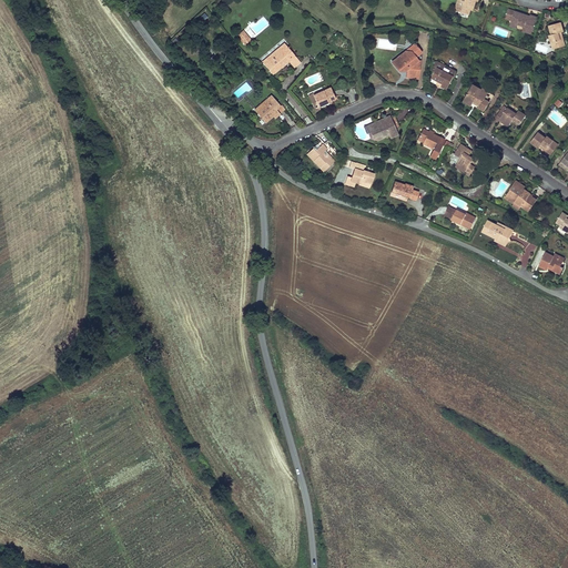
[(457,0),(456,6),(459,7),(457,12),(468,16),(470,10),(472,7),(474,7),(476,1),(477,2),(477,0),(457,0)]
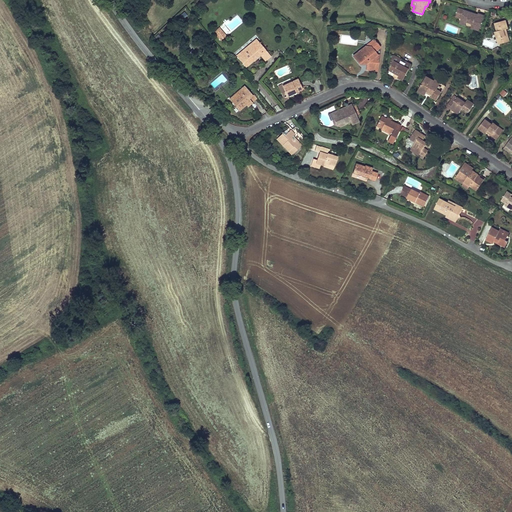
[(471,12),(458,8),(456,13),(462,15),(461,18),(461,20),(466,21),(472,23),(471,26),(476,27),(475,29),(479,30),(484,15),(478,13),(478,14),(477,17),(474,16),(473,13),(471,12)]
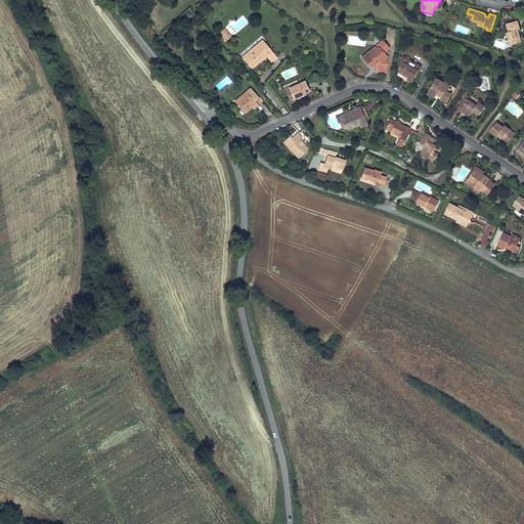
[(517,20),(506,24),(509,32),(507,33),(509,39),(511,38),(513,45),(521,42),(518,33),(516,33),(515,31),(518,30),(520,30),(517,20)]
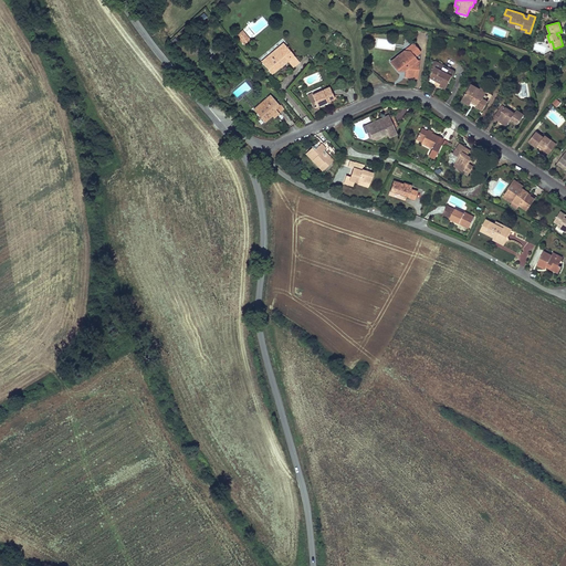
[(243,30),(238,34),(245,44),(251,39),(243,30)]
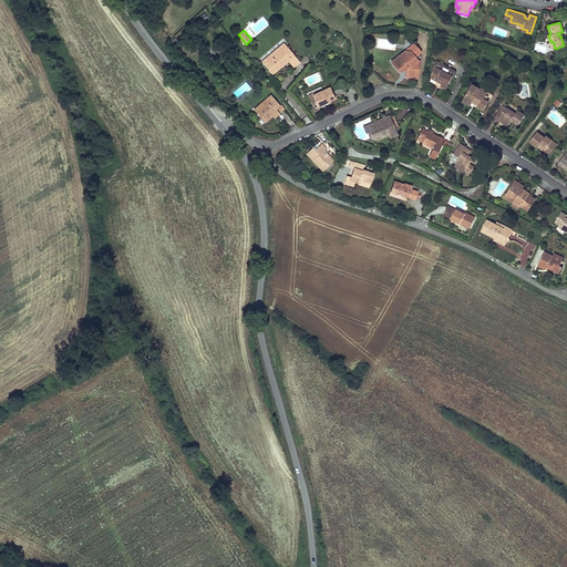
[(421,52),(414,42),(408,48),(402,47),(401,48),(401,52),(397,51),(395,57),(390,60),(395,66),(401,68),(401,65),(404,65),(404,66),(403,68),(403,69),(404,70),(403,76),(408,78),(410,78),(411,76),(413,78),(419,79),(421,60),(418,60),(415,57),(421,52)]
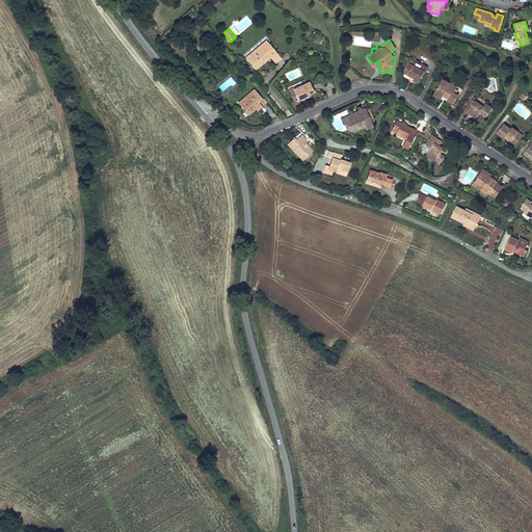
[(267,46),(264,43),(262,44),(260,46),(260,48),(246,59),(255,70),(264,62),(260,58),(266,53),(275,63),(278,61),(282,59),(270,45),(271,44),(270,43),(269,44),(267,46)]
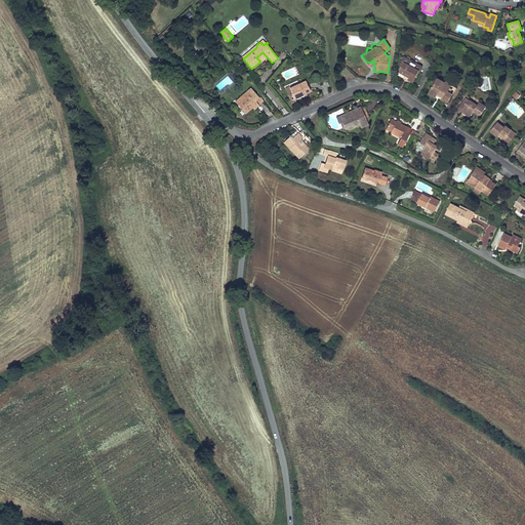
[(256,47),(256,45),(242,57),(243,58),(256,47)]
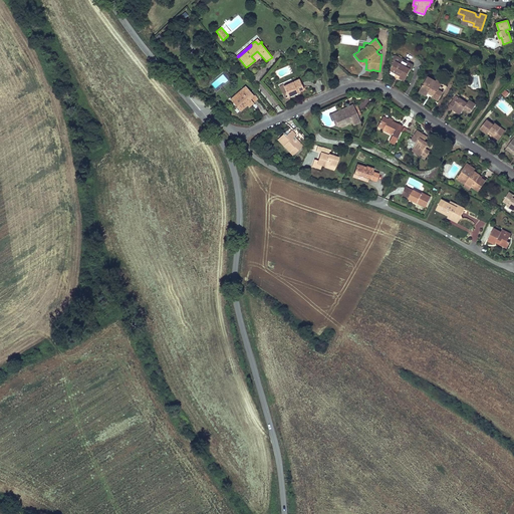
[(400,77),(404,80),(410,68),(400,63),(403,58),(395,54),(391,62),(393,64),(390,69),(396,72),(395,75),(396,76),(398,78),(400,77)]
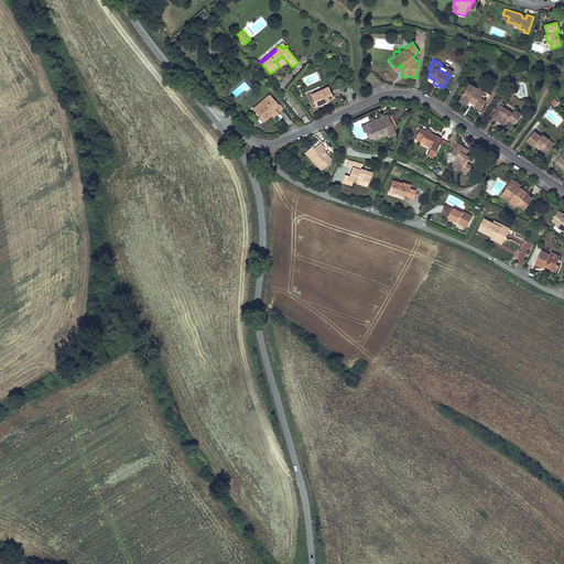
[(438,69),(449,75),(453,71),(442,64),(438,69)]
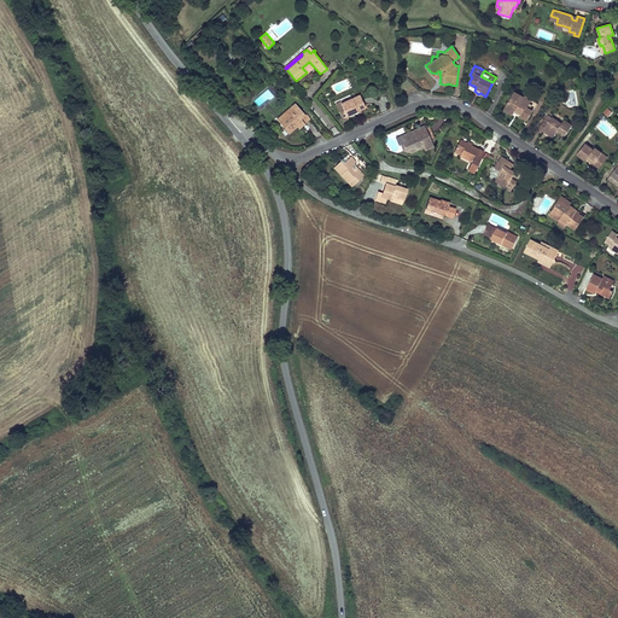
[(301,89),(296,93),(301,99),(305,95),(301,89)]
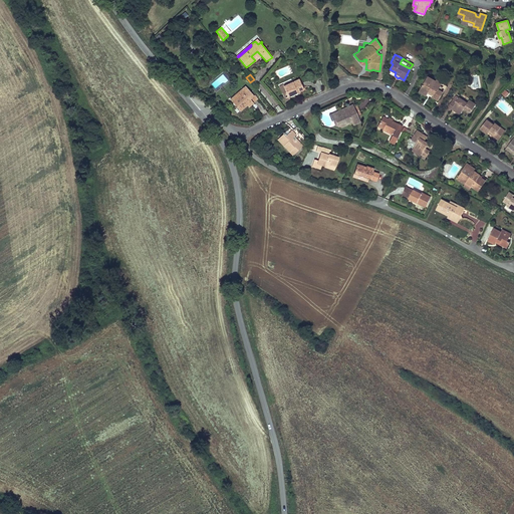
[(431,79),(427,77),(425,81),(422,86),(424,87),(421,92),(424,93),(427,95),(429,91),(435,94),(433,96),(439,99),(443,91),(441,90),(443,86),(436,82),(437,80),(432,78),(431,79)]
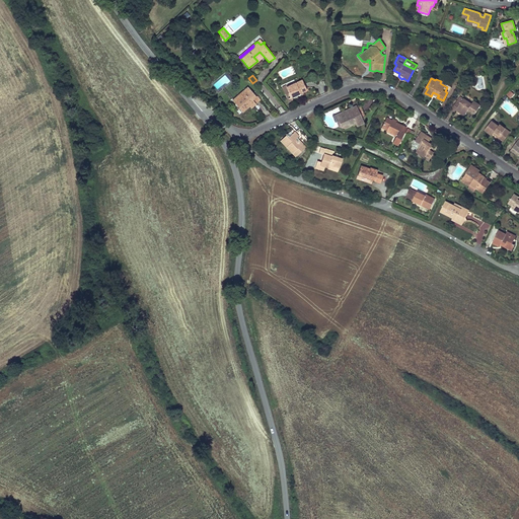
[(301,80),(286,87),(291,97),(295,95),(297,94),(298,92),(301,90),(302,92),(306,90),(301,80)]
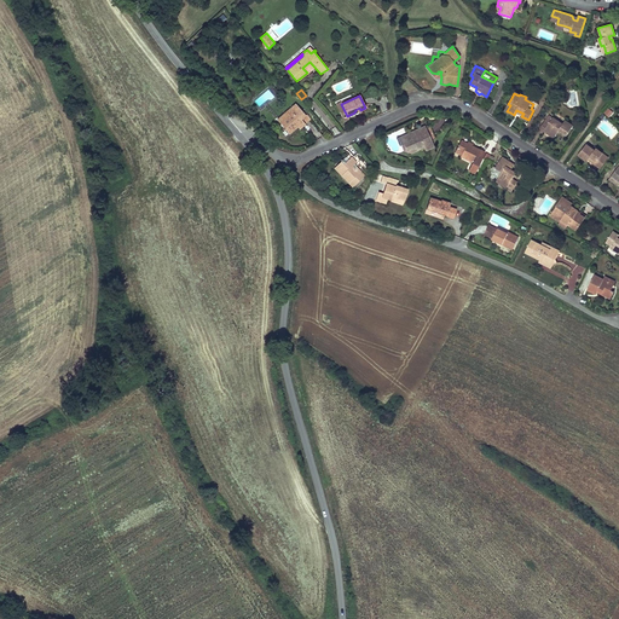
[(538,102),(526,96),(526,97),(525,99),(533,104),(531,109),(533,110),(538,102)]
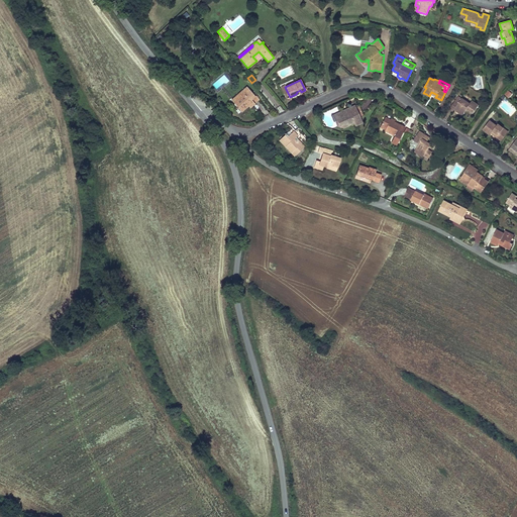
[(287,101),(291,99),(290,97),(285,87),(284,85),(280,87),(287,101)]
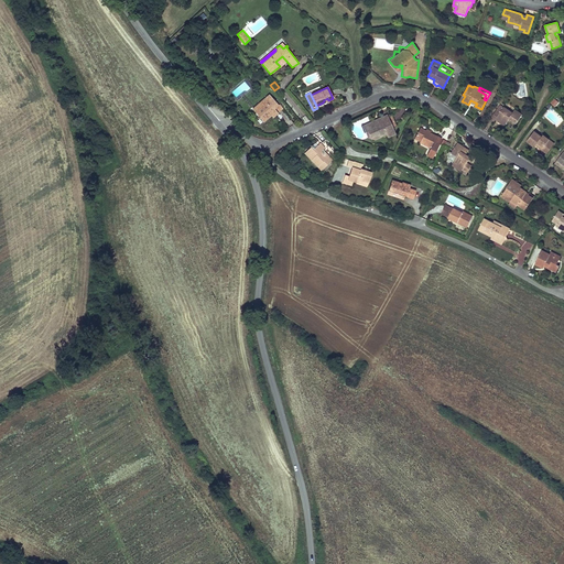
[(269,94),(258,104),(260,107),(257,109),(261,115),(260,117),(259,116),(259,117),(258,117),(259,118),(260,118),(263,121),(271,115),(281,106),(279,104),(278,105),(269,94)]
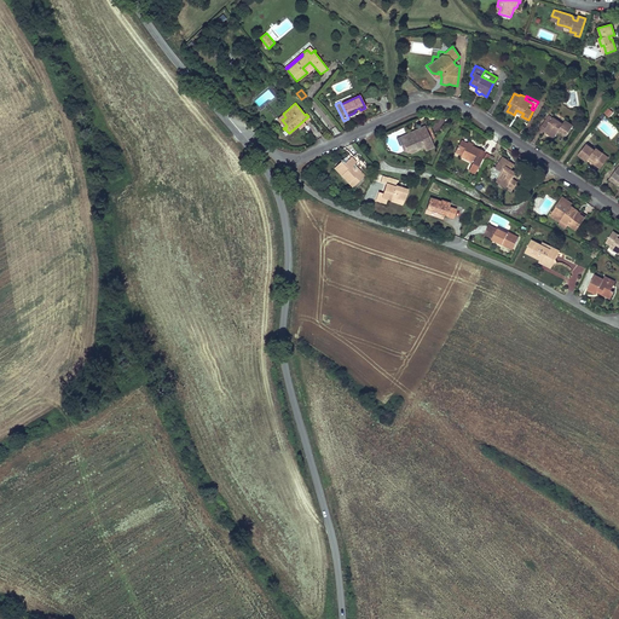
[(277,119),(284,128),(284,127),(285,128),(287,126),(282,120),(285,117),(283,114),(277,119)]
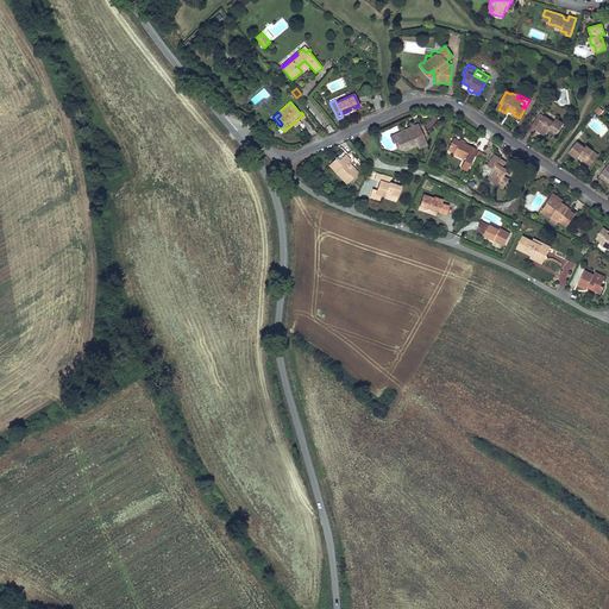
[(303,120),(306,118),(303,114),(293,124),(295,126),(300,121),(301,123),(303,120)]
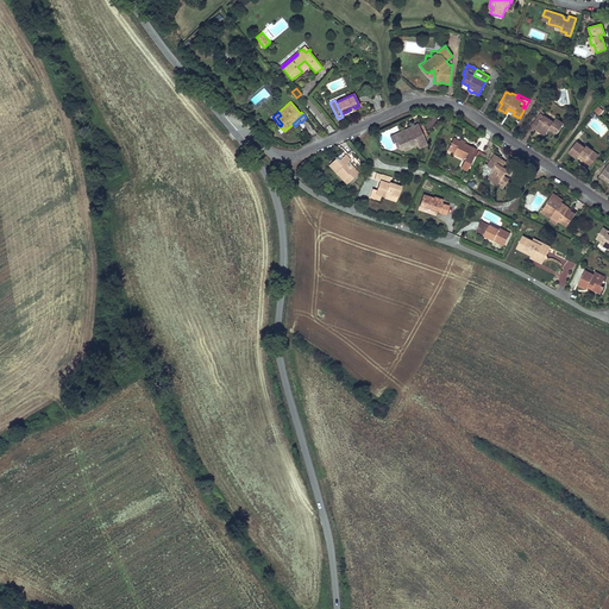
[(564,124),(557,118),(553,123),(544,115),(540,121),(537,119),(529,129),(534,131),(534,130),(537,127),(546,135),(551,129),(553,131),(558,133),(564,124)]
